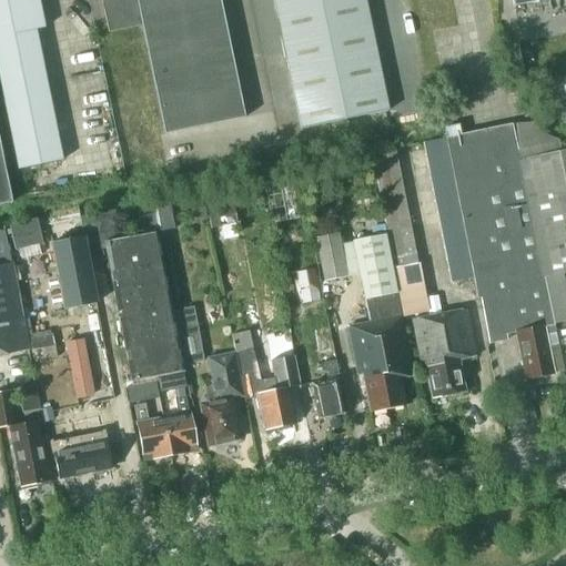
[(0,0),(0,71),(20,168),(63,159),(37,28),(46,26),(40,0),(0,0)]
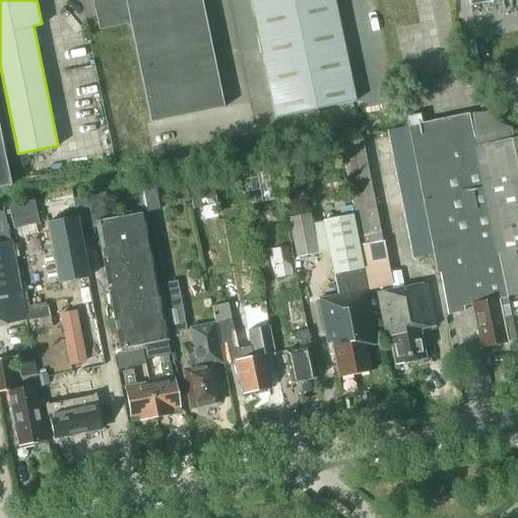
[(152,121),(225,106),(202,0),(94,0),(101,27),(131,21),(152,121)]
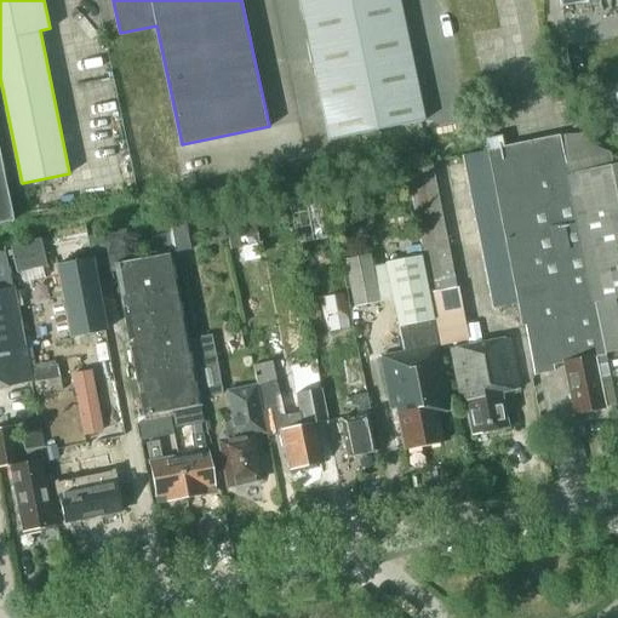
[(301,0),(331,138),(425,119),(400,0),(301,0)]
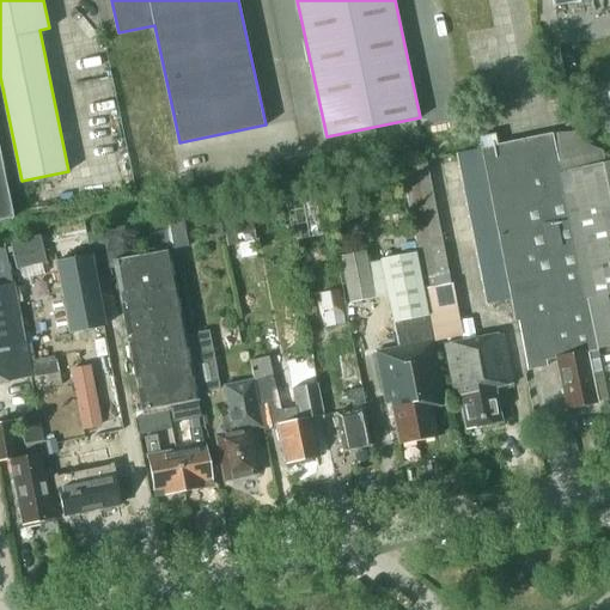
[(575,129),(551,132),(557,169),(607,160),(604,146),(601,146),(599,146),(596,145),(590,142),(580,135),(575,129)]
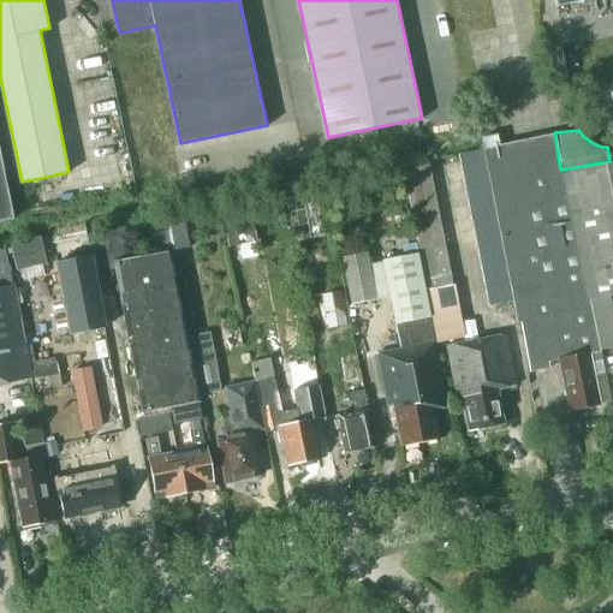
[(569,411),(601,404),(590,352),(601,350),(588,299),(560,171),(554,132),(501,144),(499,132),(482,136),(530,370),(549,367),(548,361),(558,358),(569,411)]
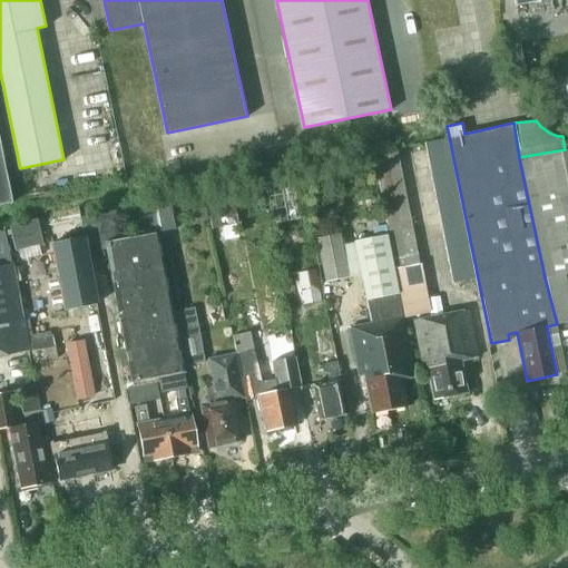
[(0,204),(13,202),(0,136),(0,204)]
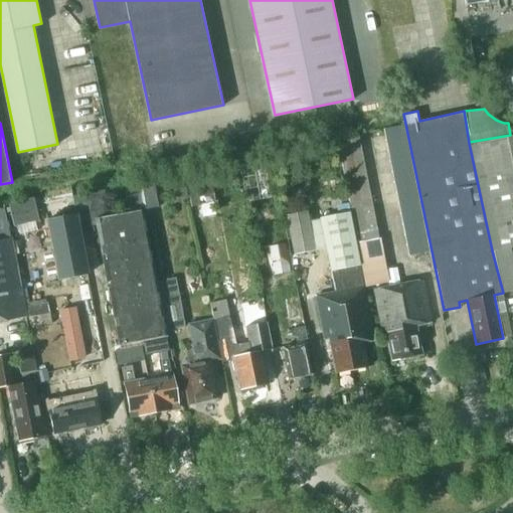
[(388,138),(405,134),(402,124),(386,127),(388,138)]
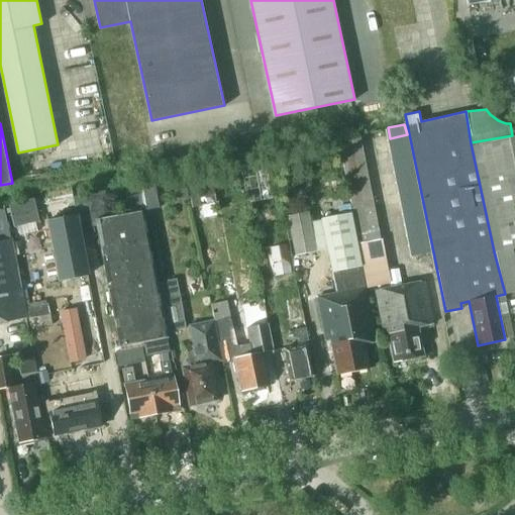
[(339,136),(341,148),(364,144),(362,133),(339,136)]
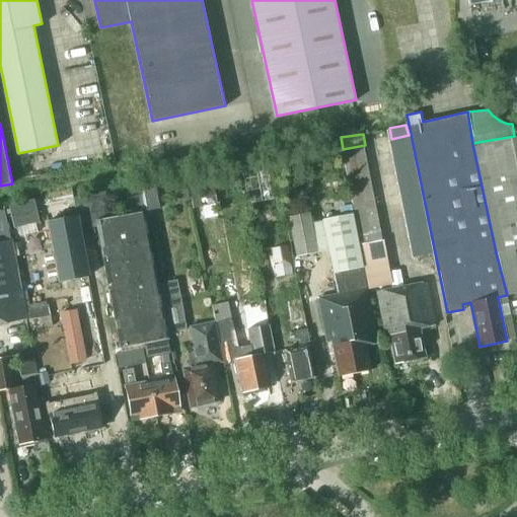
[(516,134),(472,144),(496,252),(516,247),(516,134)]
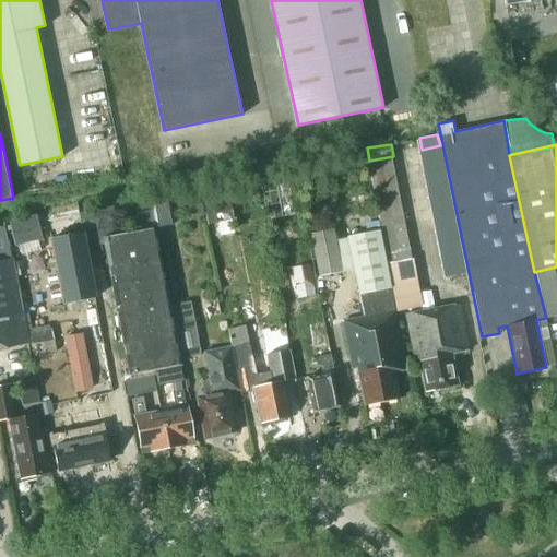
[(440,145),(422,150),(424,161),(442,157),(440,145)]
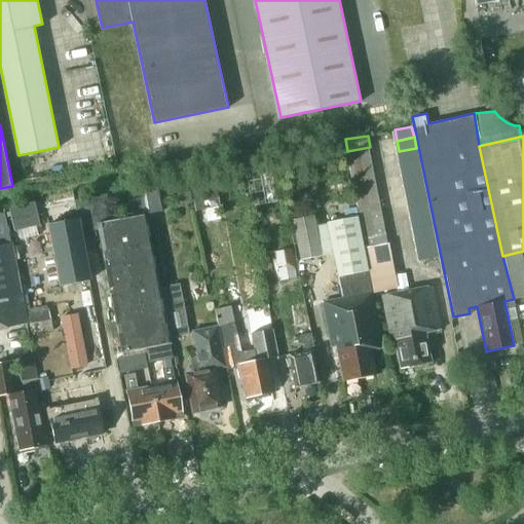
[(372,159),(370,147),(347,151),(349,162),(372,159)]
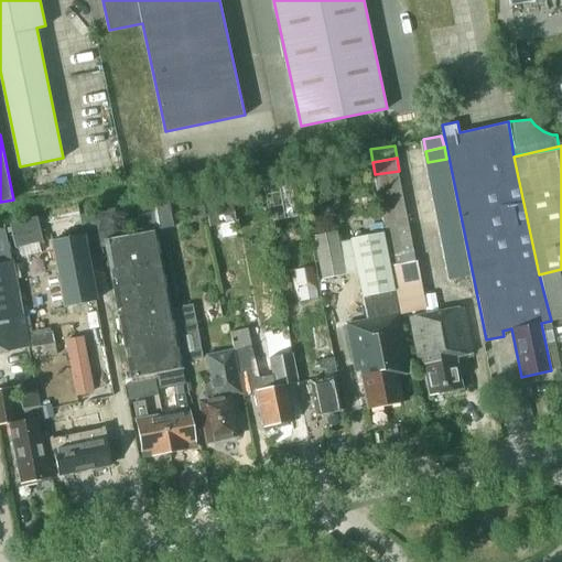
[(446,159),(428,162),(430,174),(449,170),(446,159)]
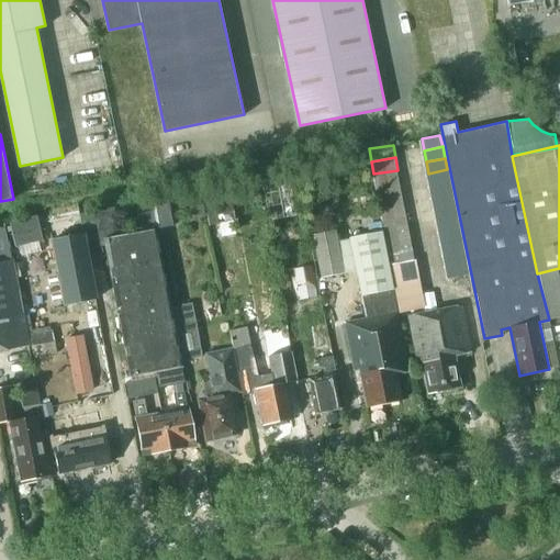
[(447,169),(428,174),(432,185),(449,181),(447,169)]
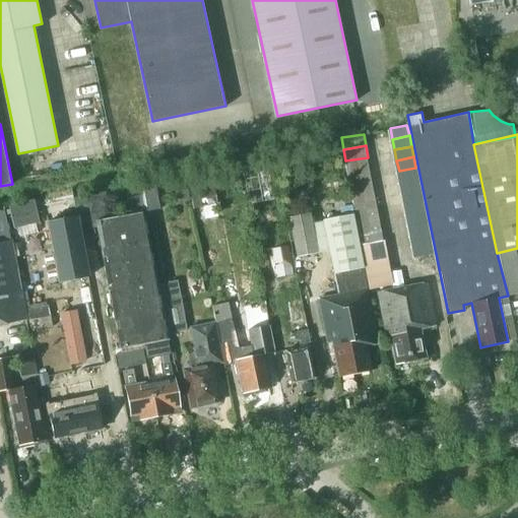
[(370,169),(368,157),(345,160),(347,173),(370,169)]
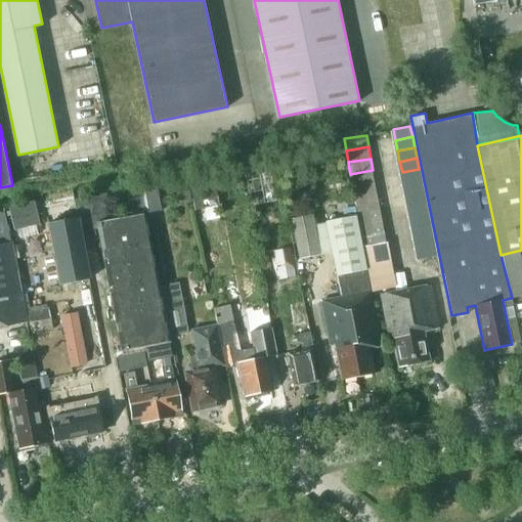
[(419,169),(402,172),(404,182),(421,179),(419,169)]
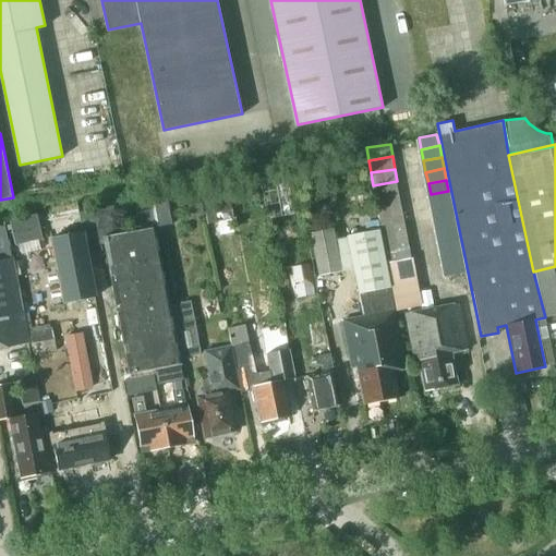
[(205,194),(210,222),(237,217),(230,181),(209,185),(210,193),(205,194)]
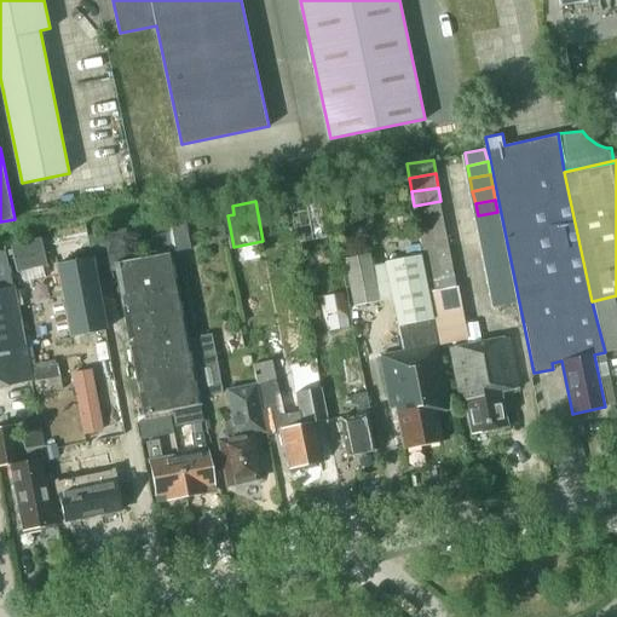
[(443,215),(440,201),(414,206),(417,219),(443,215)]
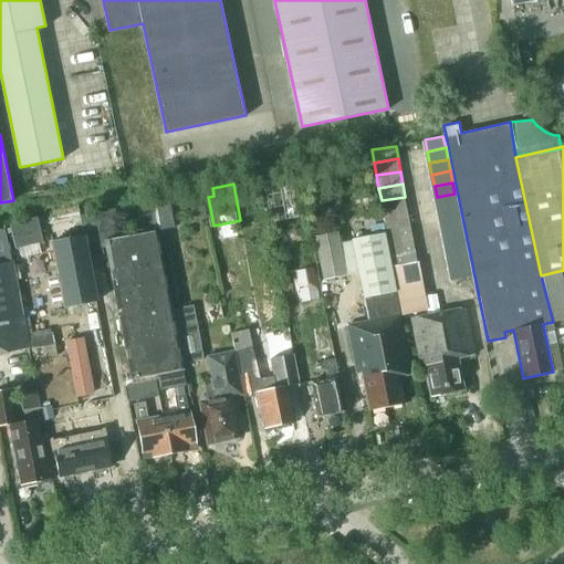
[(455,194),(437,197),(439,209),(457,206),(455,194)]
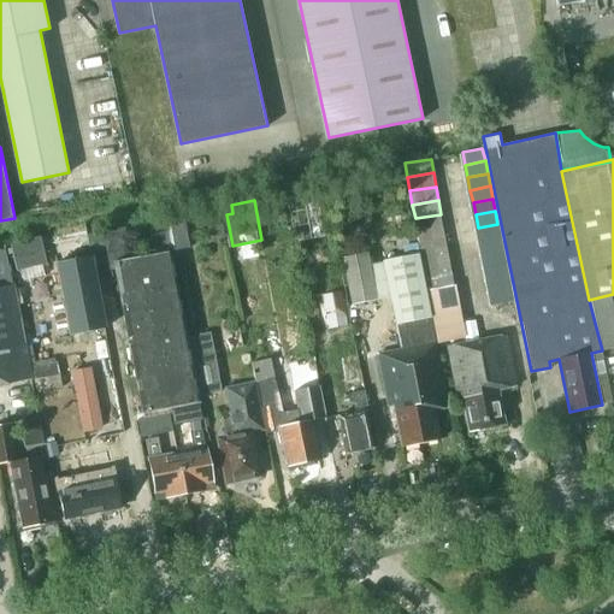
[(443,228),(441,214),(415,218),(418,232),(443,228)]
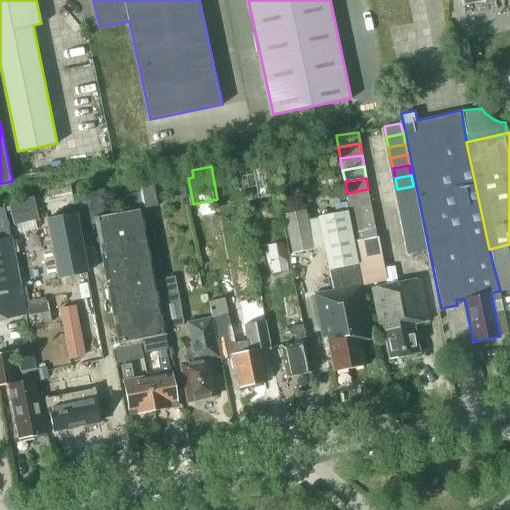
[(138,182),(143,206),(159,203),(154,179),(138,182)]
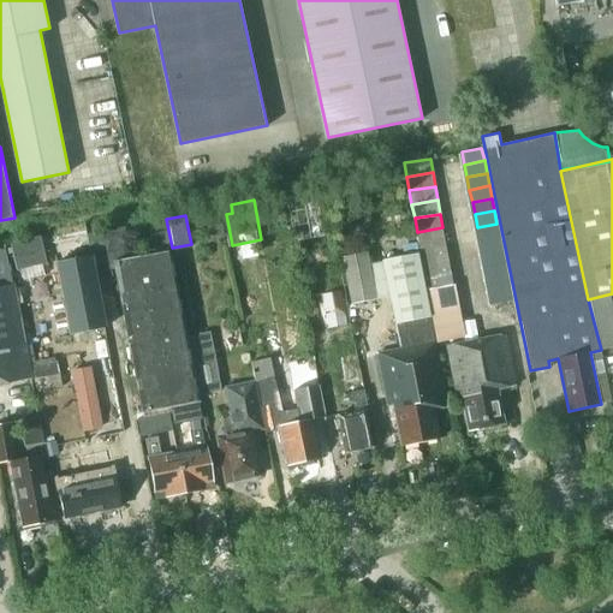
[(480,239),(499,236),(497,224),(477,227),(480,239)]
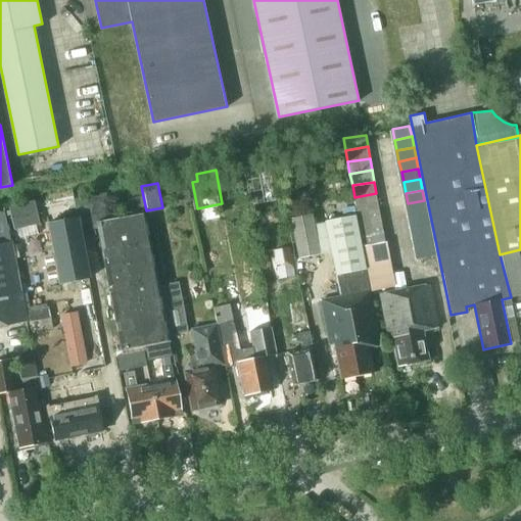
[(97,227),(122,349),(171,340),(170,334),(190,330),(180,280),(159,284),(142,195),(128,198),(130,215),(112,219),(107,191),(75,197),(82,230),(97,227)]
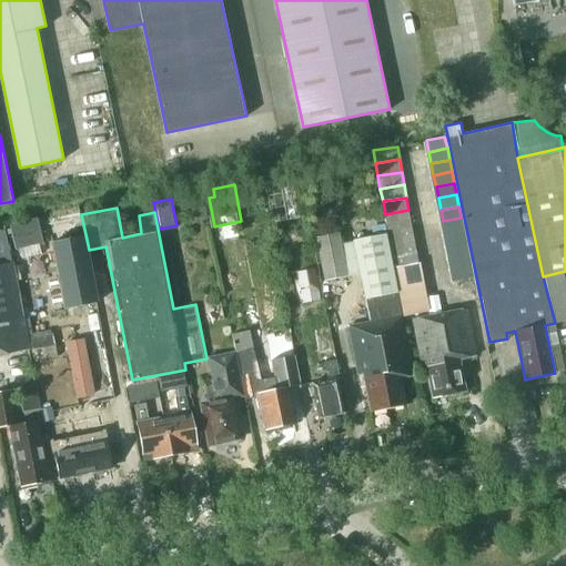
[(411,223),(408,210),(385,214),(387,226),(411,223)]
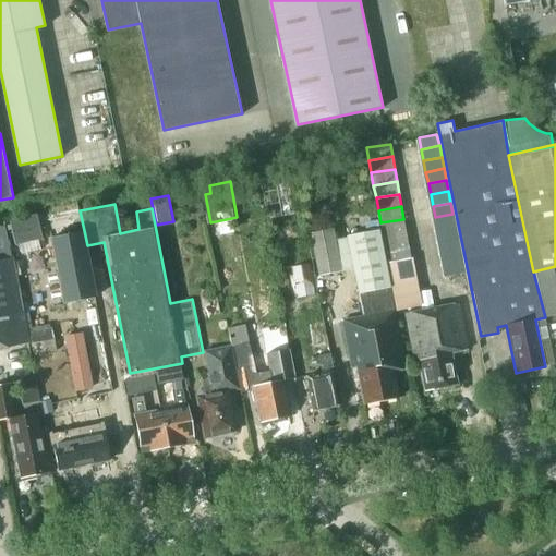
[(38,213),(11,219),(17,244),(45,238),(38,213)]
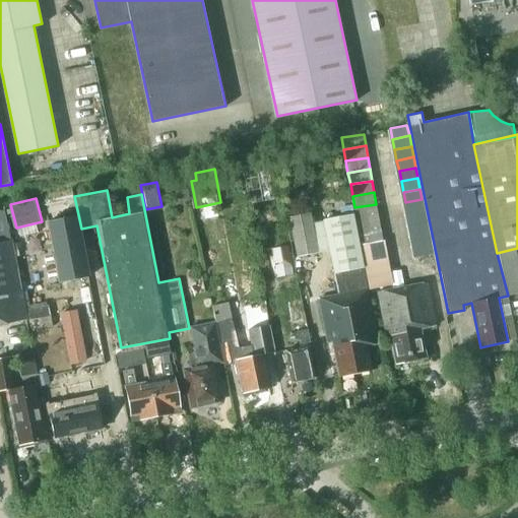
[(422,199),(405,202),(407,213),(424,209),(422,199)]
